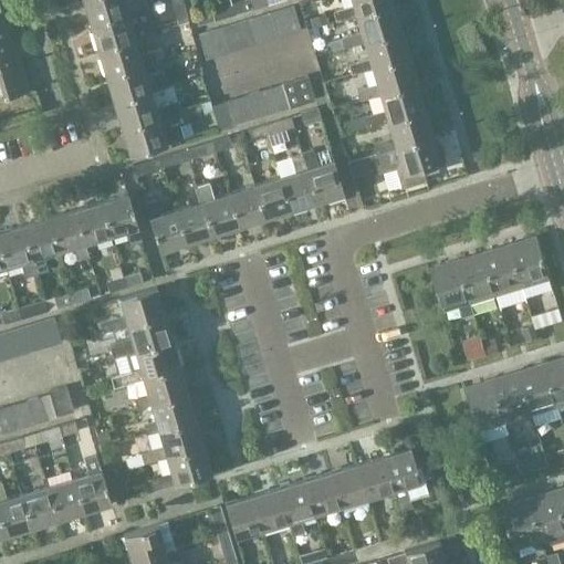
[(128,0),(84,0),(92,24),(128,13),(148,7),(146,0),(129,0),(128,0)]
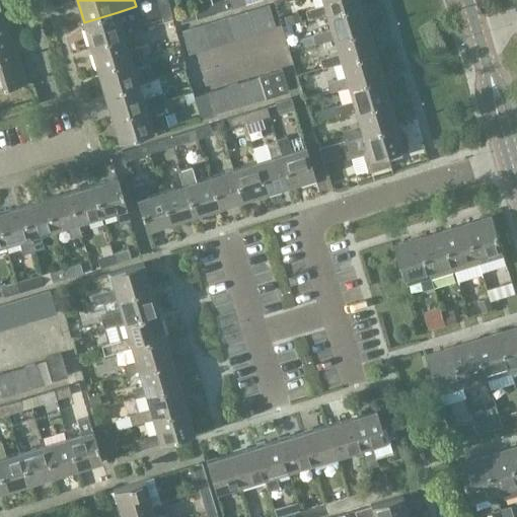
[(156,0),(162,18),(169,15),(164,0),(156,0)]
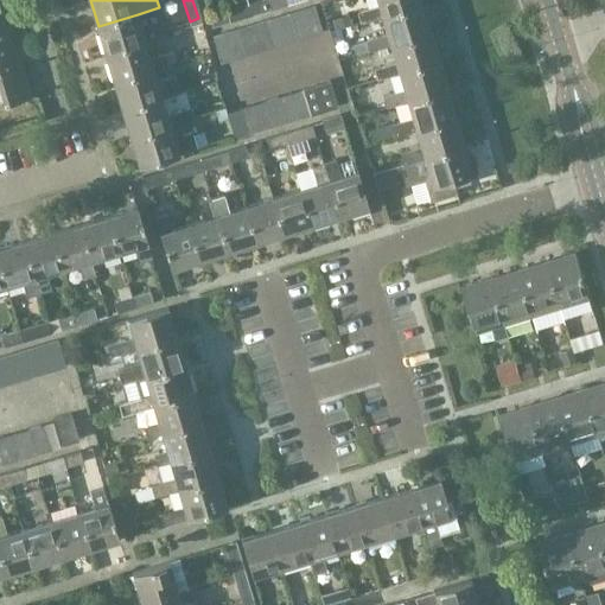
[(252,18),(271,12),(267,0),(249,6),(252,18)]
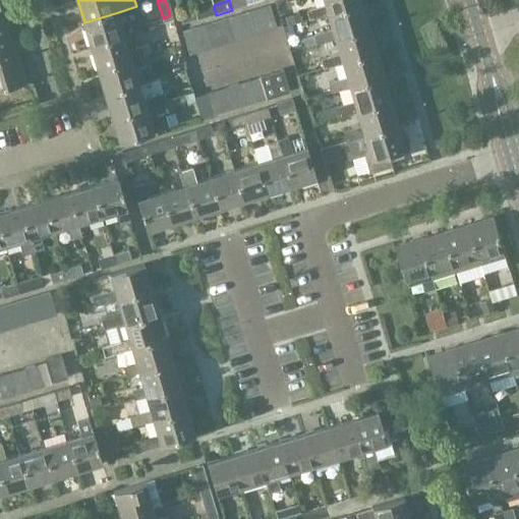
[(245,0),(230,0),(229,0),(232,10),(247,6),(245,0)]
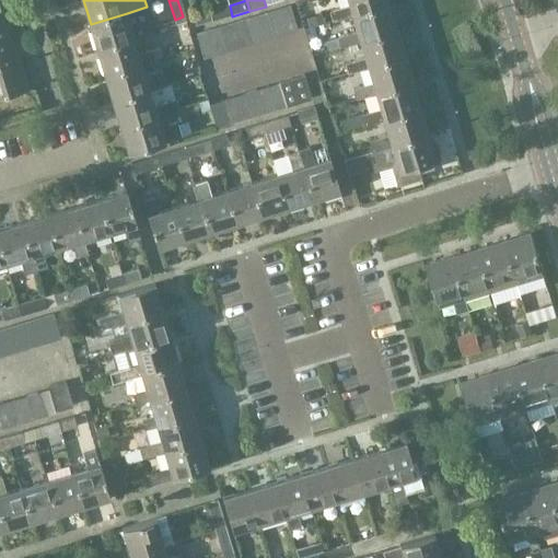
[(340,21),(353,18),(391,7),(387,0),(347,0),(350,6),(337,10),(340,21)]
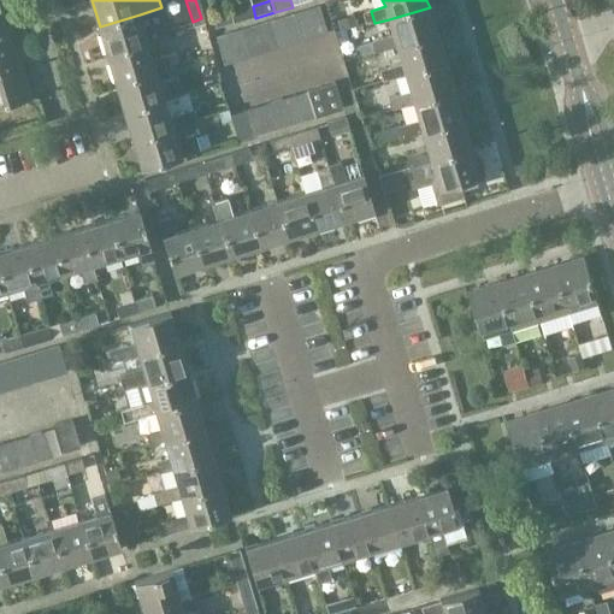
[(320,7),(307,12),(316,37),(329,34),(320,7)]
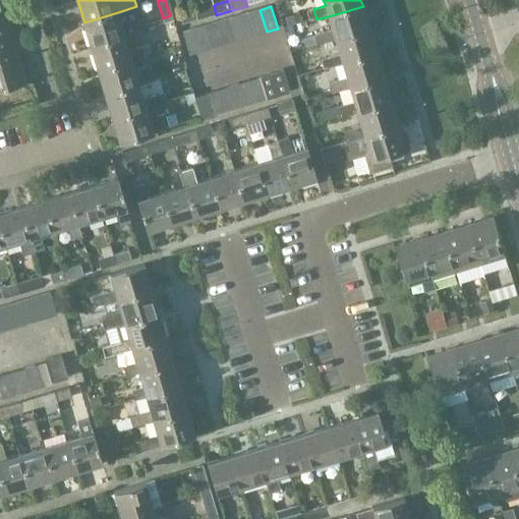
[(324,45),(336,41),(370,31),(363,6),(329,16),(333,30),(321,33),(324,45)]
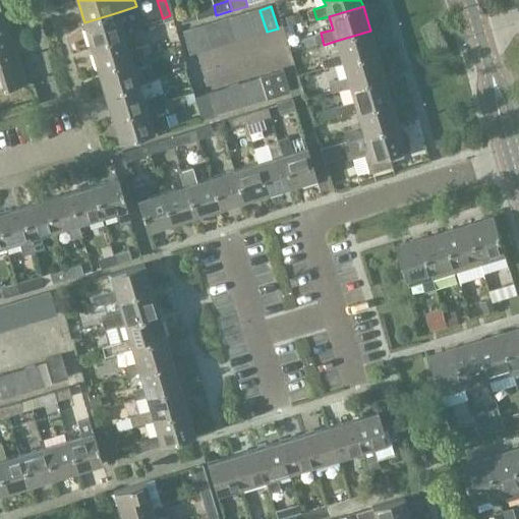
[(6,10),(0,11),(0,39),(13,35),(6,10)]
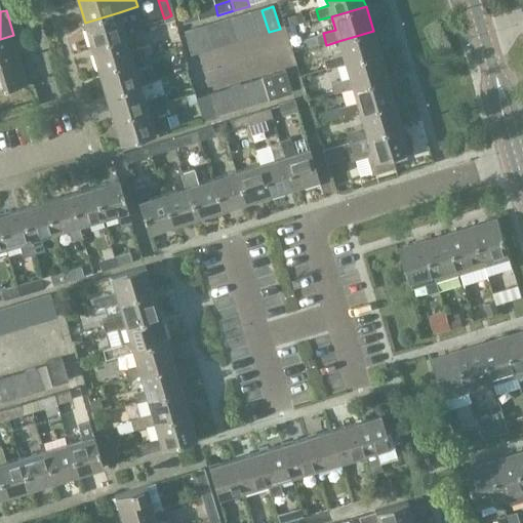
[(197,10),(180,15),(184,26),(200,22),(197,10)]
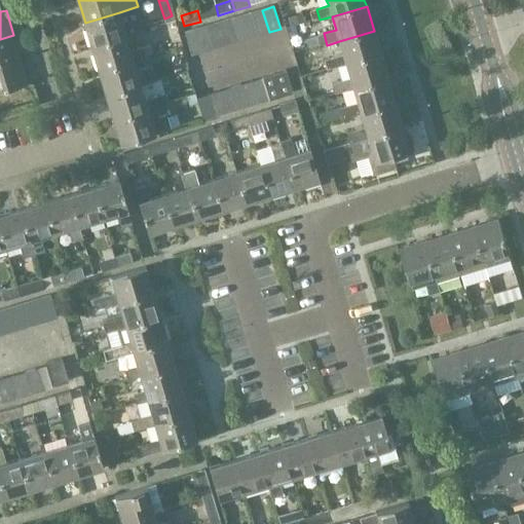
[(262,10),(251,13),(257,36),(269,32),(262,10)]
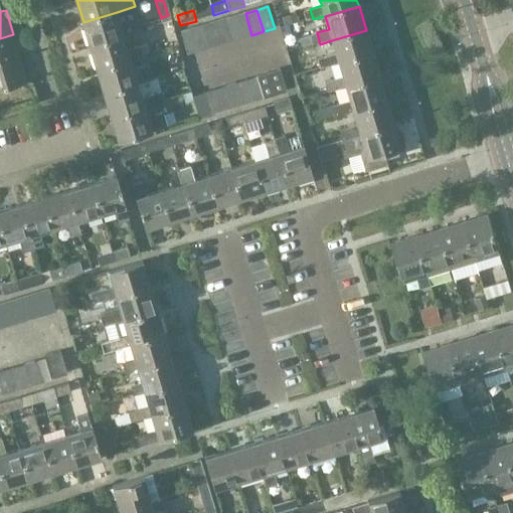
[(121,27),(117,12),(83,22),(91,46),(124,36),(146,29),(143,20),(121,27)]
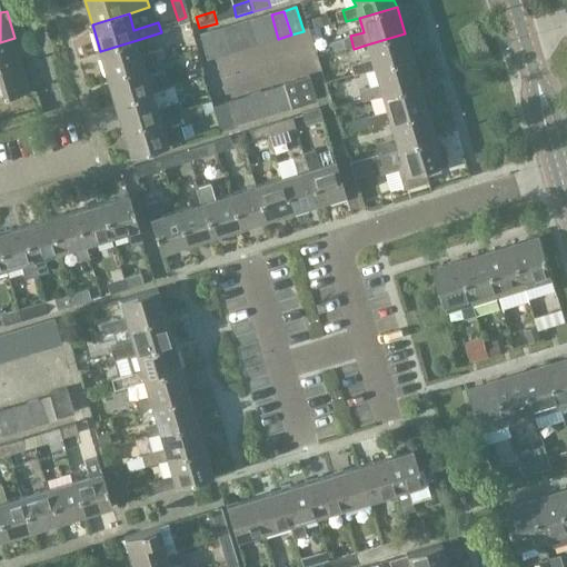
[(271,15),(259,18),(267,42),(278,39),(271,15)]
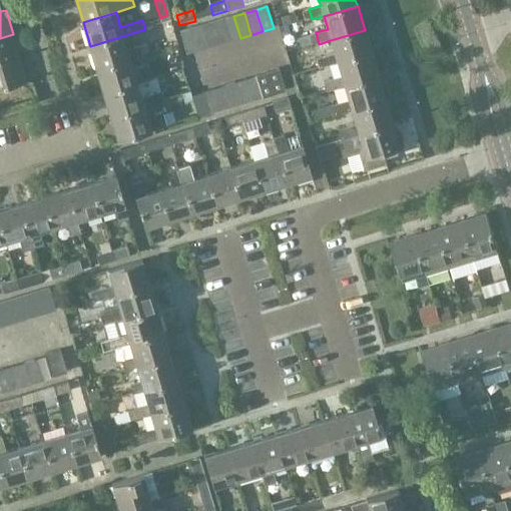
[(233,16),(222,19),(229,41),(240,38),(233,16)]
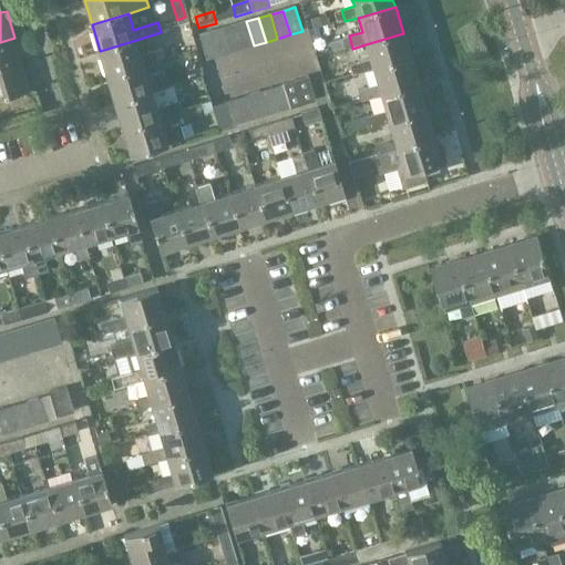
[(246,21),(235,26),(243,49),(254,45),(246,21)]
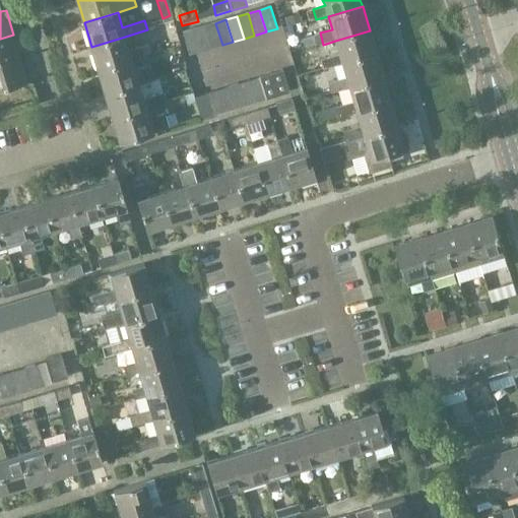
[(215,23),(204,26),(211,48),(222,45),(215,23)]
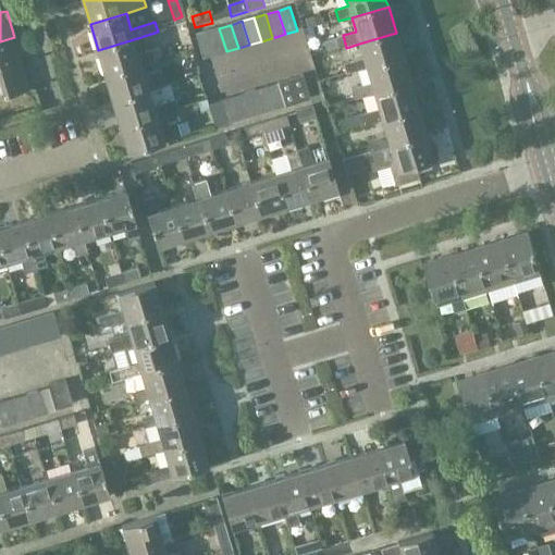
[(214,56),(226,51),(219,28),(208,32),(214,56)]
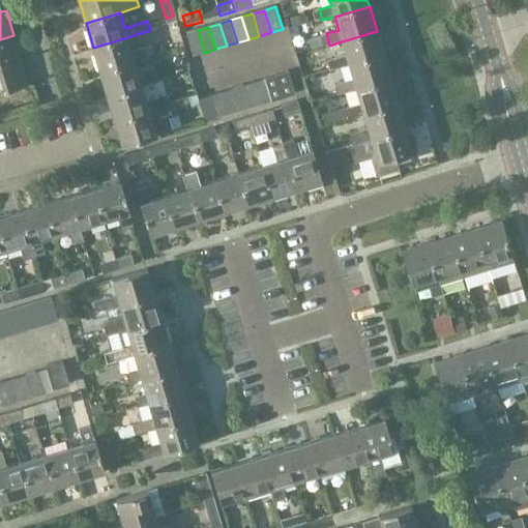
[(192,56),(204,53),(198,30),(185,34),(192,56)]
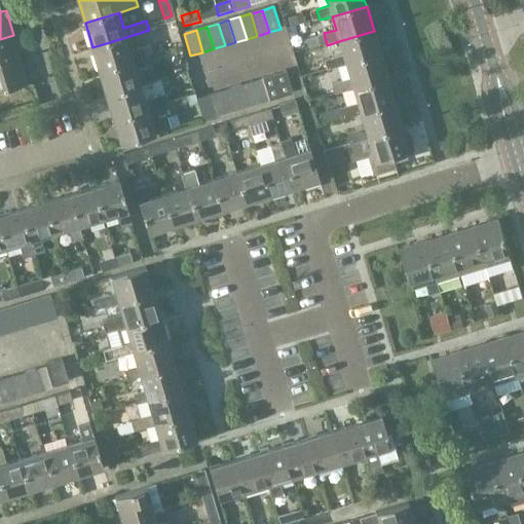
[(334,69),(346,65),(381,54),(374,31),(339,41),(343,54),(331,58),(334,69)]
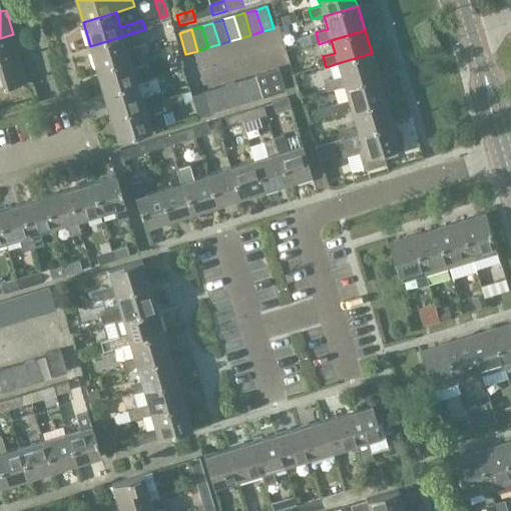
[(0,64),(21,59),(13,34),(0,38),(0,64)]
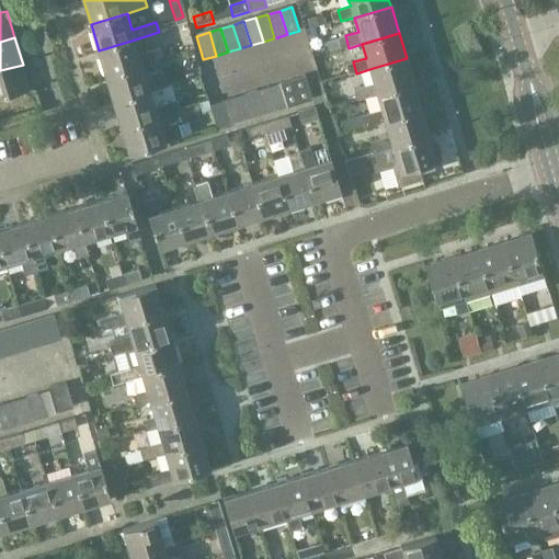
[(106,76),(143,65),(156,61),(152,50),(139,55),(135,40),(99,50),(106,76)]
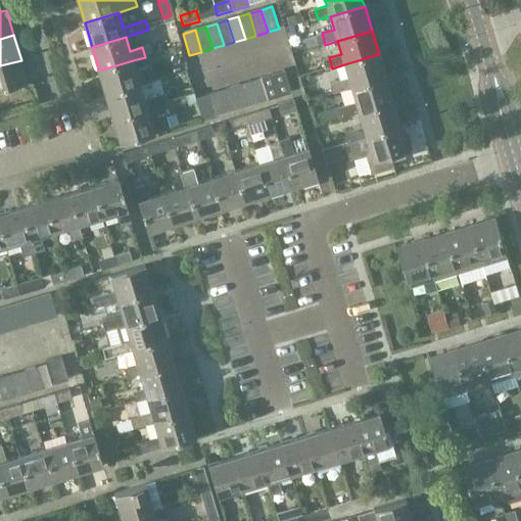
[(386,79),(379,54),(344,64),(348,78),(336,82),(339,92),(351,89),(386,79)]
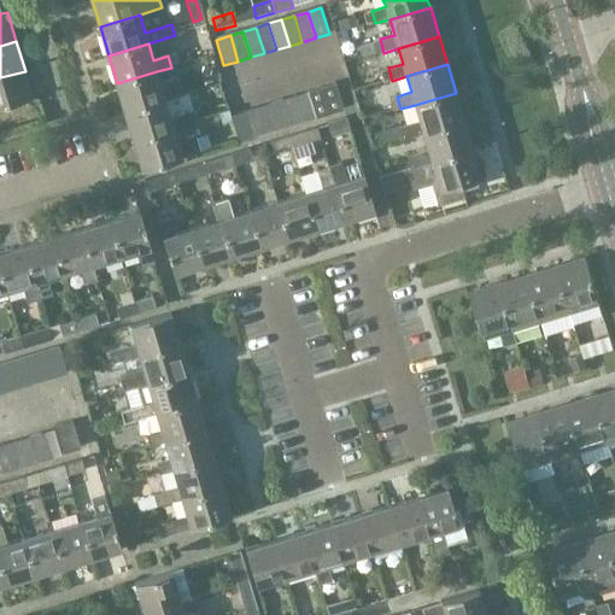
[(0,110),(34,100),(25,71),(0,77),(0,110)]
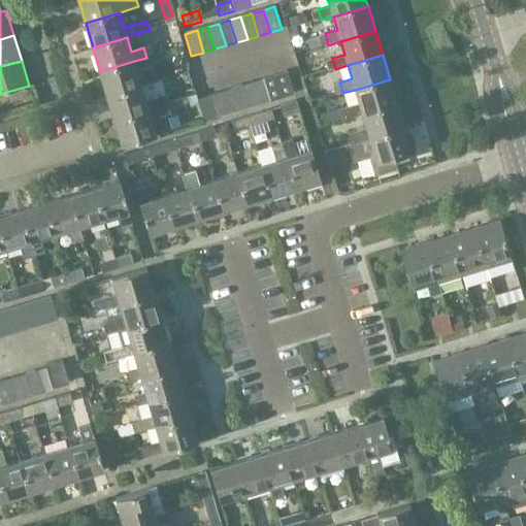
[(137,72),(134,61),(100,71),(107,96),(141,86),(157,80),(153,67),(137,72)]
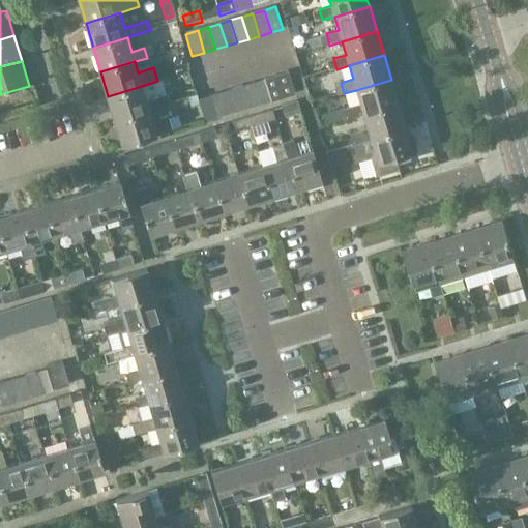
[(289,71),(265,79),(271,100),(295,93),(289,71)]
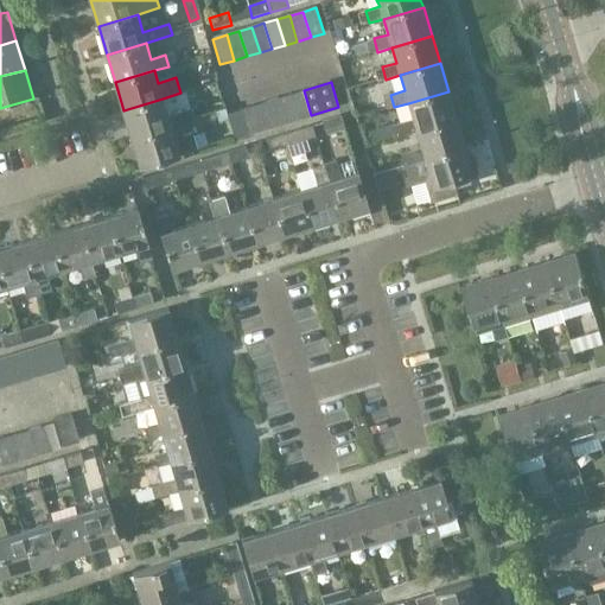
[(304,90),(291,94),(299,119),(311,115),(304,90)]
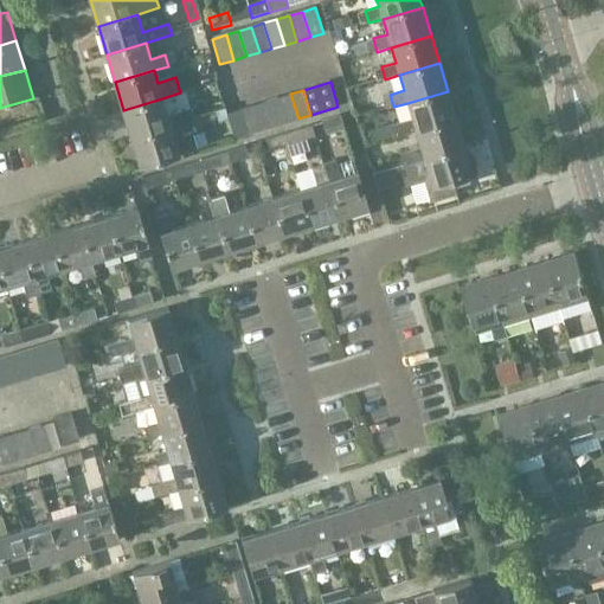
[(448,91),(407,103),(413,120),(399,123),(403,135),(416,130),(456,119),(448,91)]
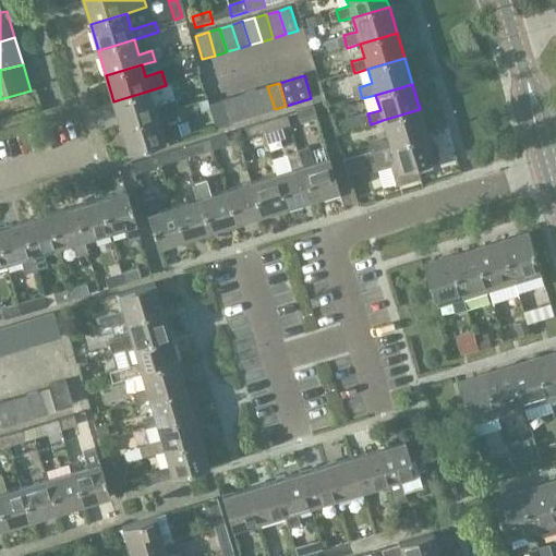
[(267,86),(256,89),(264,113),(275,109),(267,86)]
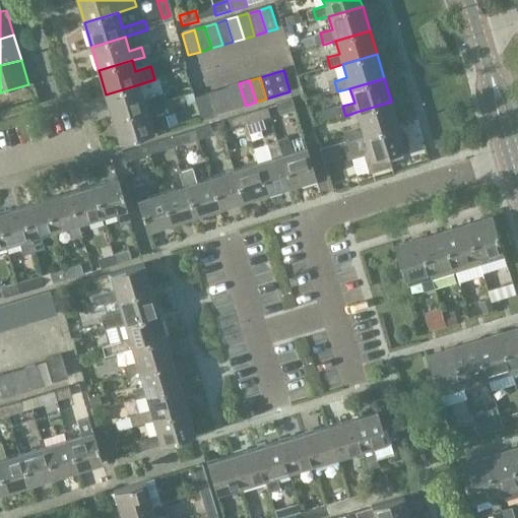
[(235,109),(246,106),(239,83),(228,87),(235,109)]
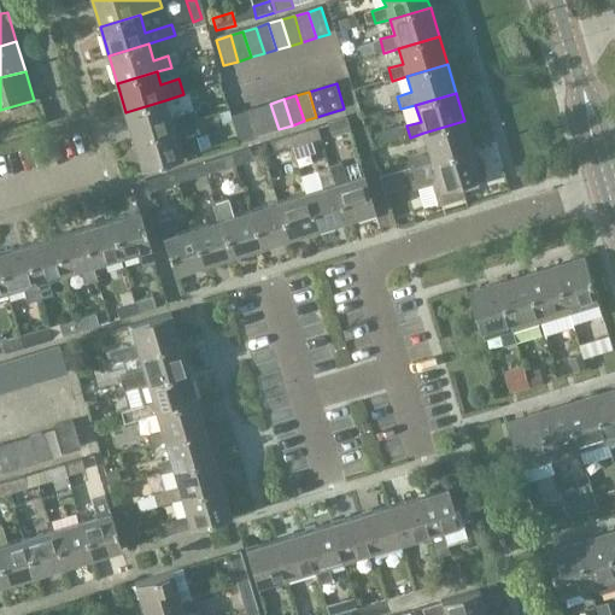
[(171,118),(165,100),(126,112),(134,141),(188,124),(197,122),(194,111),(171,118)]
